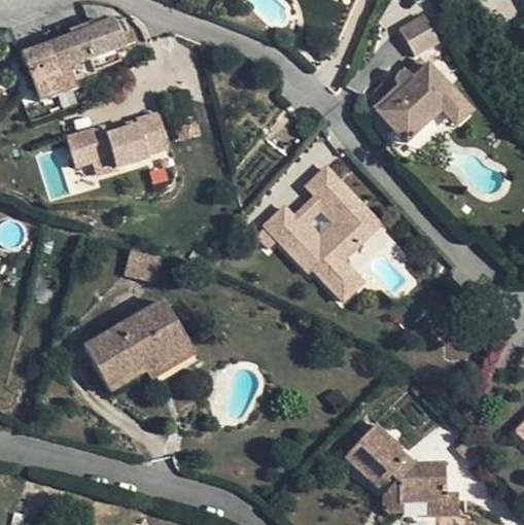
[(268,36),(292,16),(280,0),(255,20),(268,36)]
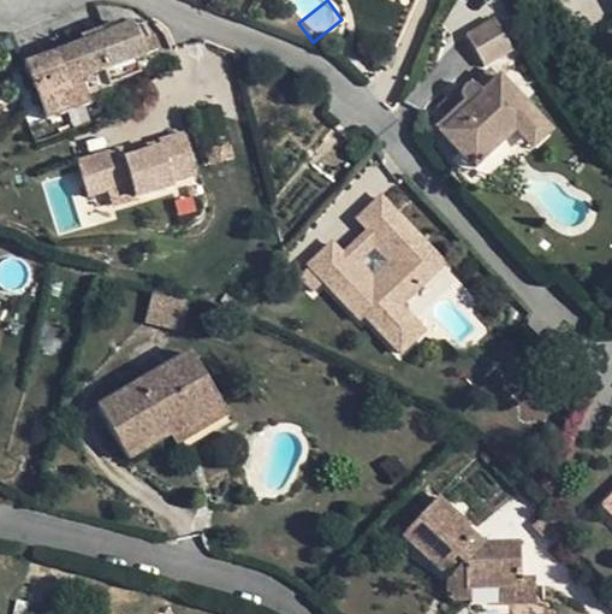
[(516,46),(498,12),(481,21),(475,10),(450,23),(473,69),(516,46)]
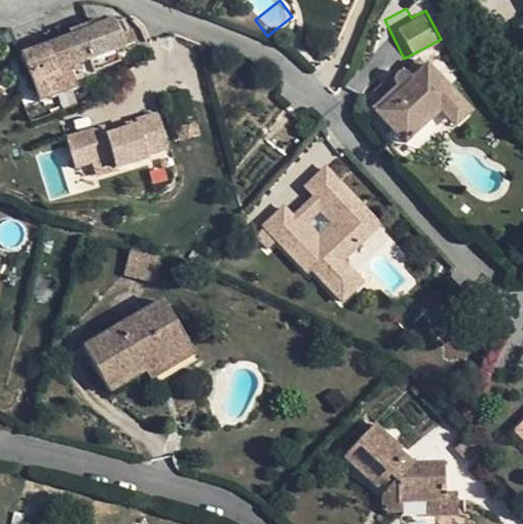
[(76,35),(50,44),(61,70),(71,66),(90,59),(117,49),(124,46),(124,44),(134,40),(129,31),(121,34),(115,21),(108,23),(106,17),(74,30),(76,35)]
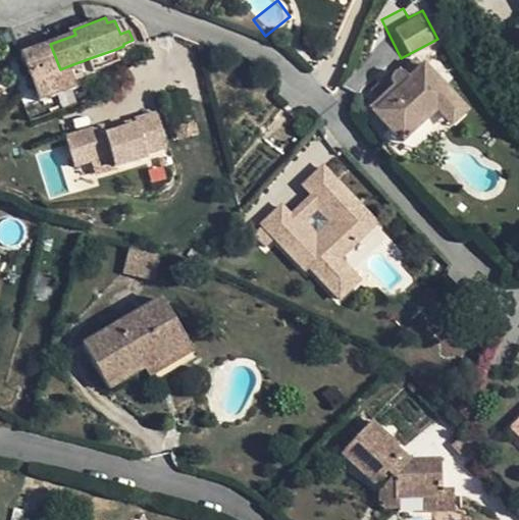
[(48,60),(68,90),(76,86),(70,65),(60,69),(50,44),(31,51),(48,60)]
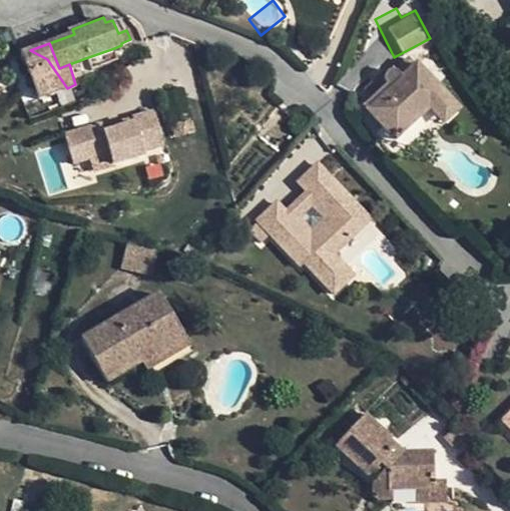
[(117,57),(114,48),(88,57),(93,67),(117,57)]
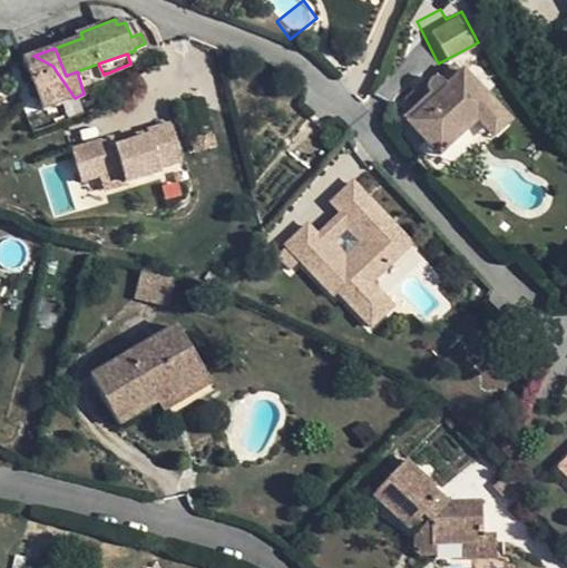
[(37,86),(52,66),(33,56),(26,58),(37,86)]
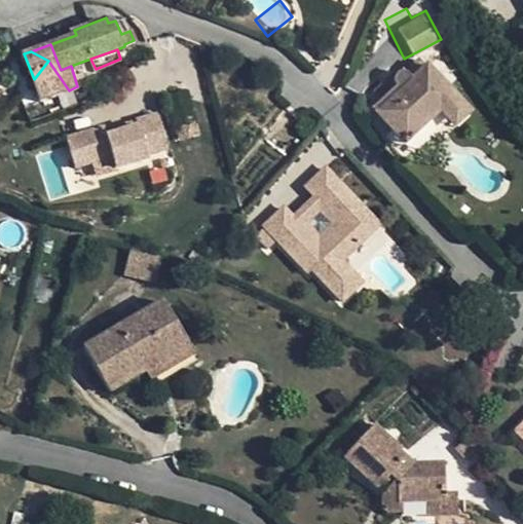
[(69,90),(48,61),(34,79),(42,100),(69,90)]
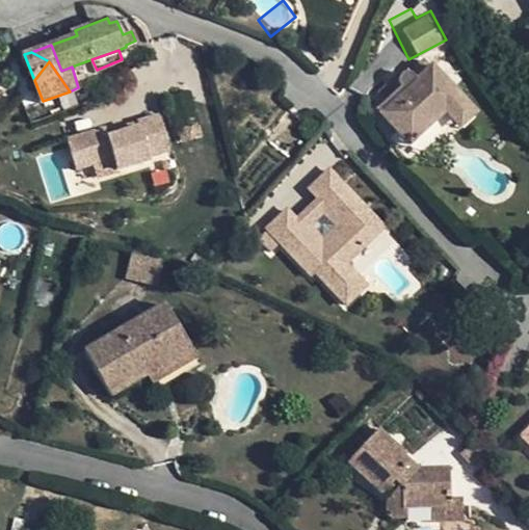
[(398,91),(381,106),(391,115),(381,123),(404,149),(441,118),(448,125),(464,111),(429,72),(416,82),(407,75),(405,74),(402,75),(398,77),(395,78),(396,85),(397,88),(398,91)]
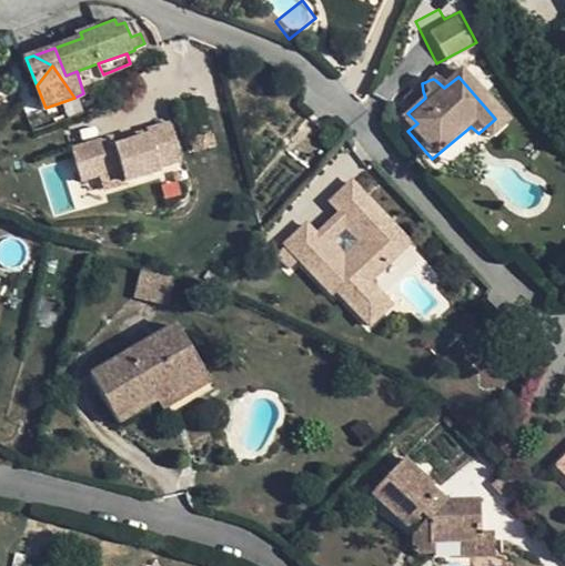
[(402,104),(407,113),(425,98),(424,94),(423,91),(422,83),(402,104)]
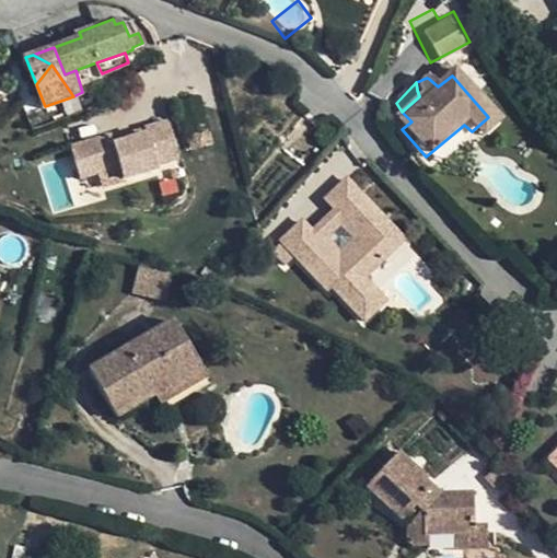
[(412,121),(402,112),(393,118),(402,129),(412,121)]
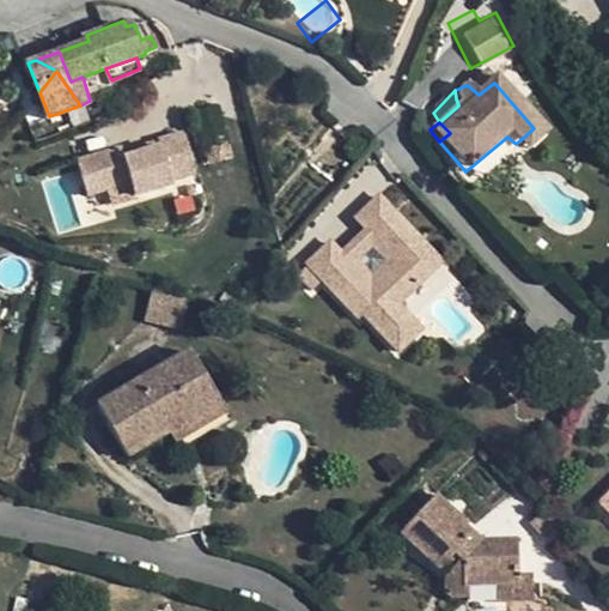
[(534,128),(516,144),(524,155),(543,138),(534,128)]
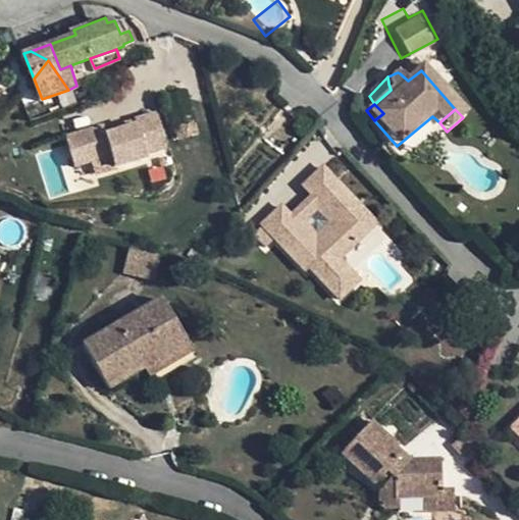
[(104,125),(65,137),(73,166),(92,161),(110,157),(113,168),(146,160),(145,156),(165,151),(156,115),(134,121),(136,128),(106,136),(104,125)]
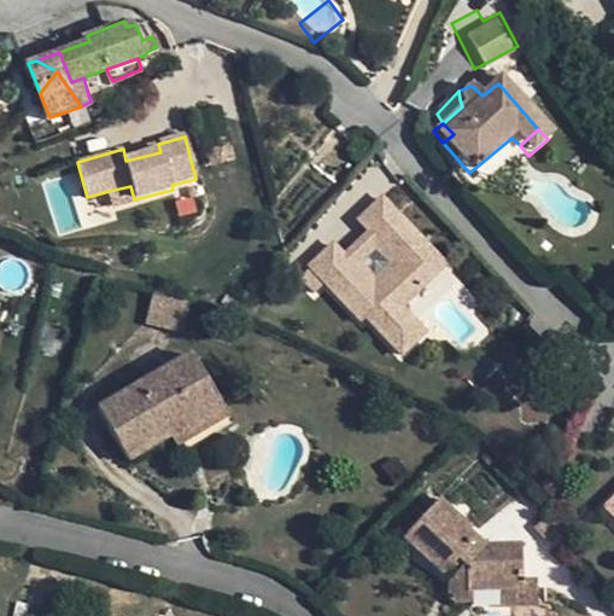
[(130,186),(109,191),(112,205),(134,199),(130,186)]
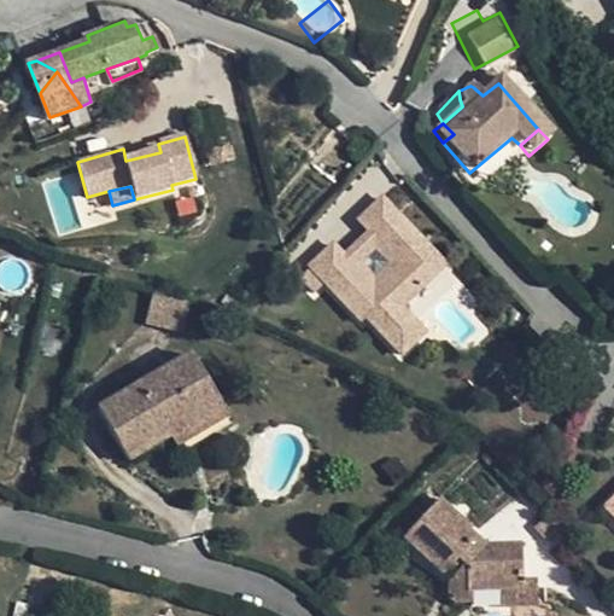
[(373,230),(385,242),(408,219),(386,197),(363,220),(373,230)]
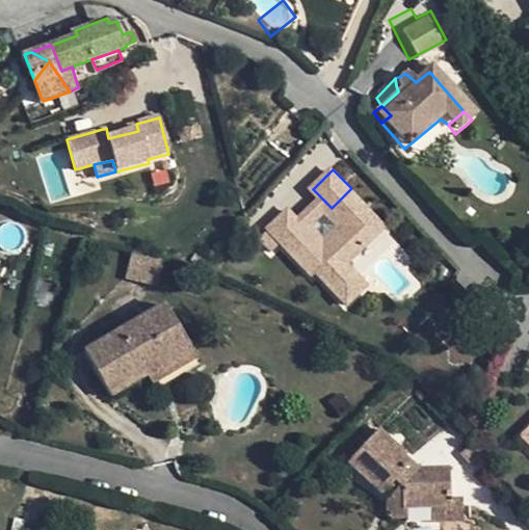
[(351,188),(332,208),(348,224),(328,245),(299,217),(291,208),(270,230),(317,275),(321,272),(352,303),(370,286),(350,264),(388,226),(351,188)]
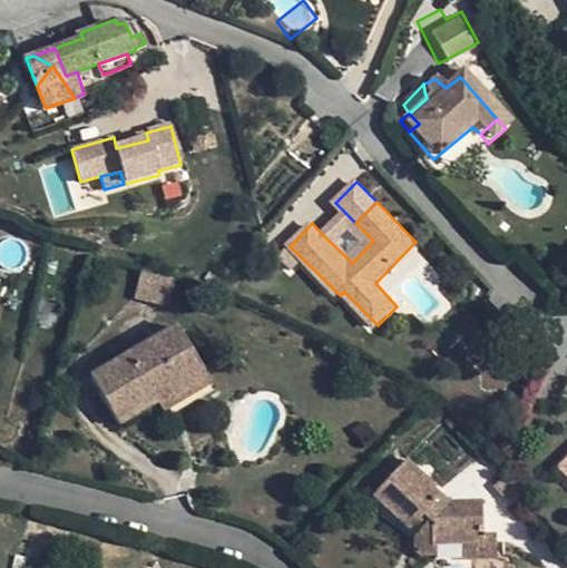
[(321,233),(352,263),(373,241),(355,223),(344,212),(321,233)]
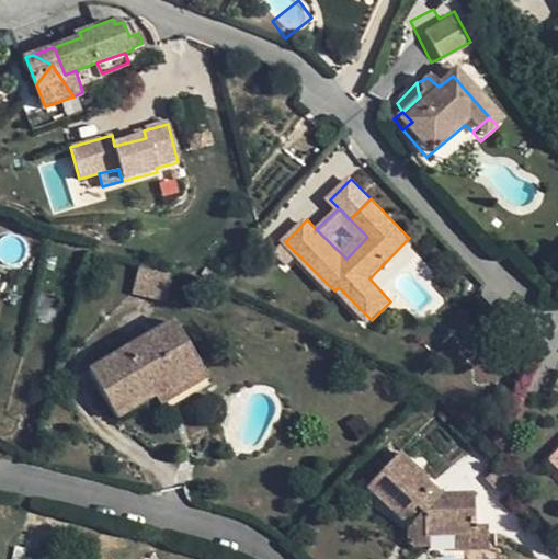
[(177,271),(143,262),(136,291),(169,298),(177,271)]
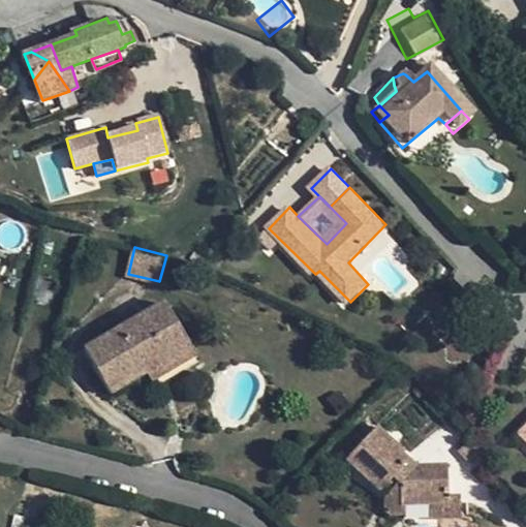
[(53,278),(43,276),(37,297),(48,300),(53,278)]
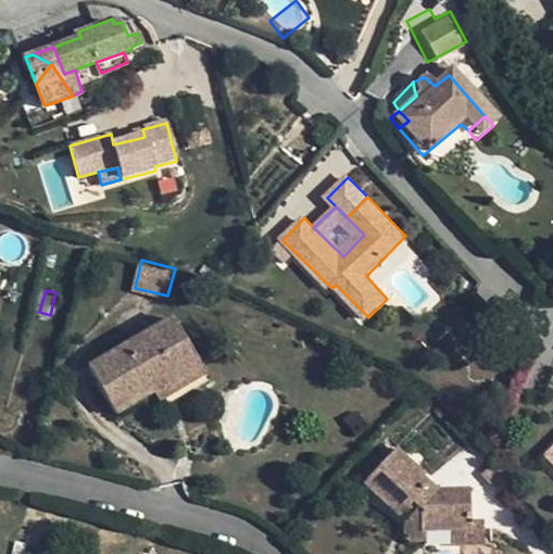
[(118,413),(161,389),(204,364),(176,317),(91,365),(118,413)]
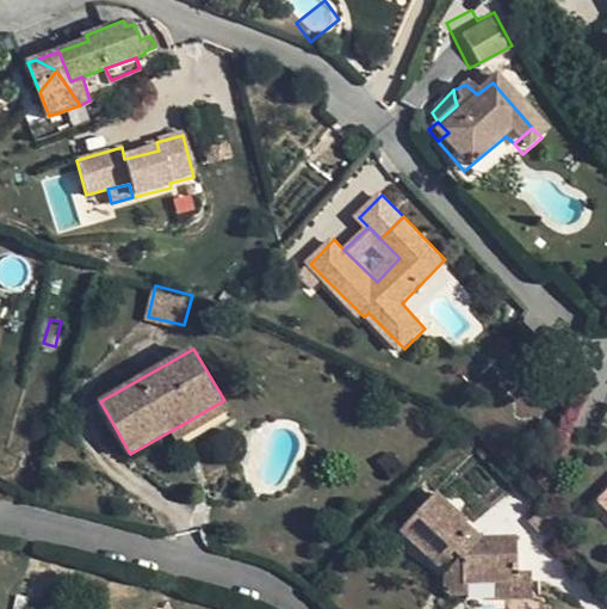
[(229,408),(224,400),(177,428),(181,437),(229,408)]
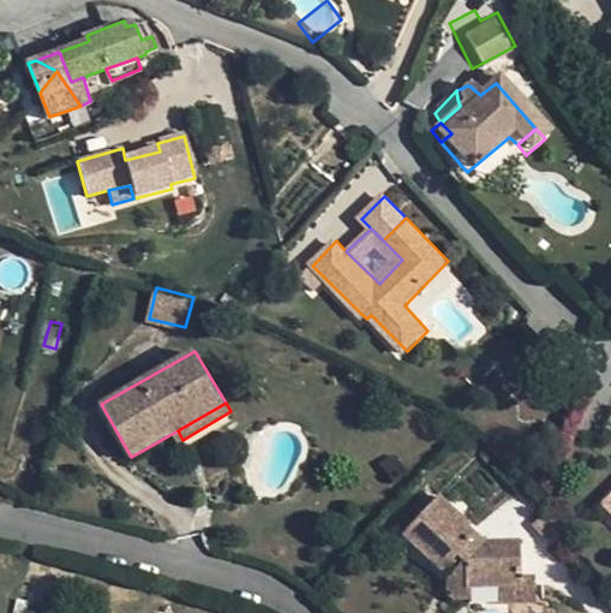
[(471,523),(442,495),(406,535),(443,569),(457,553),(466,560),(455,571),(448,584),(451,596),(468,596),(467,585),(501,584),(520,584),(521,576),(520,540),(485,541),(468,525),(471,523)]
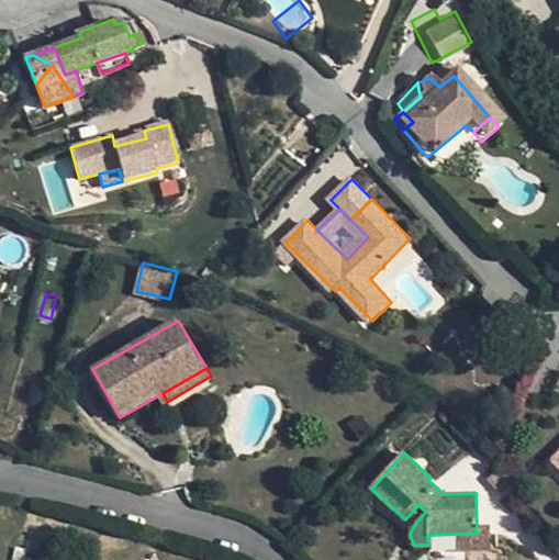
[(489,526),(477,526),(476,534),(458,534),(459,550),(489,550),(489,526)]
